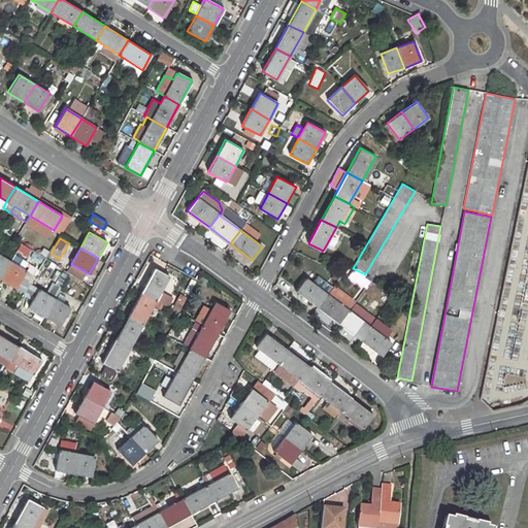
[(0,254),(0,277),(10,261),(0,254)]
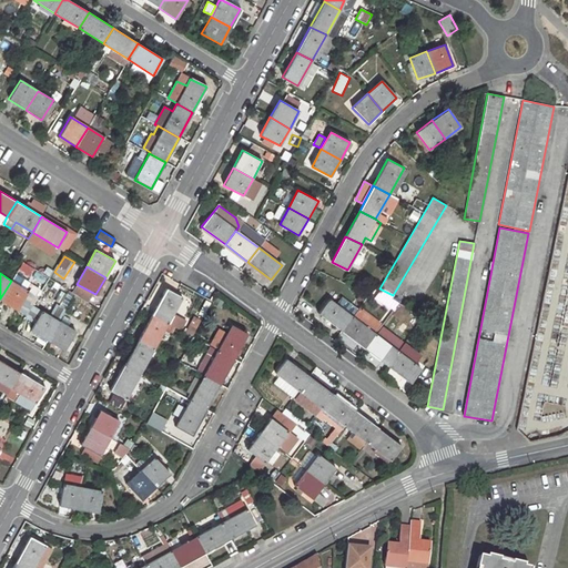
[(11,281),(0,298),(0,300),(17,310),(28,291),(11,281)]
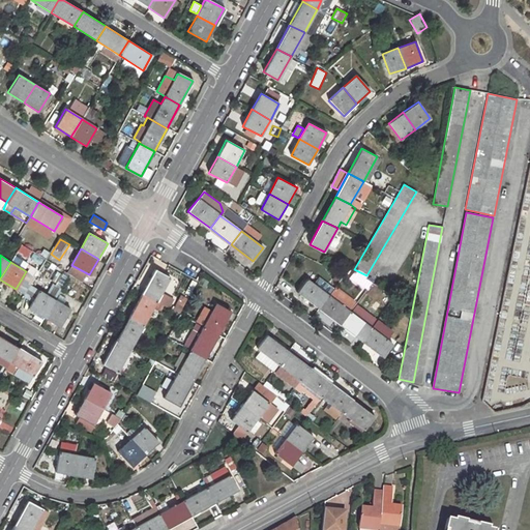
[(154,269),(142,293),(156,301),(168,307),(173,299),(162,293),(170,278),(154,269)]
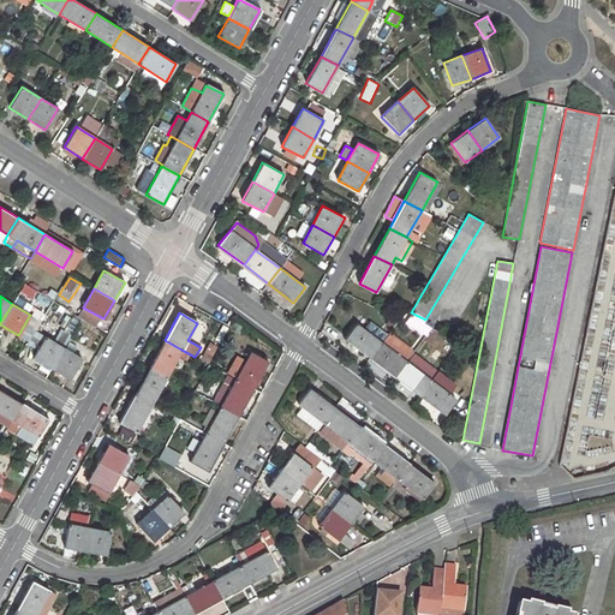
[(411,312),(405,323),(425,336),(431,328),(424,323),(425,320),(411,312)]
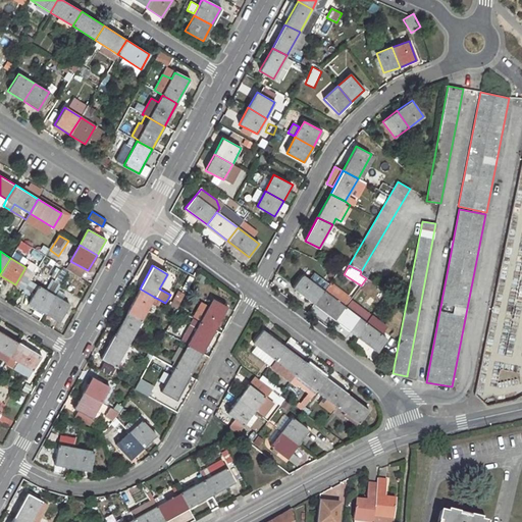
[(53,277),(47,289),(56,294),(67,272),(56,267),(51,276),(53,277)]
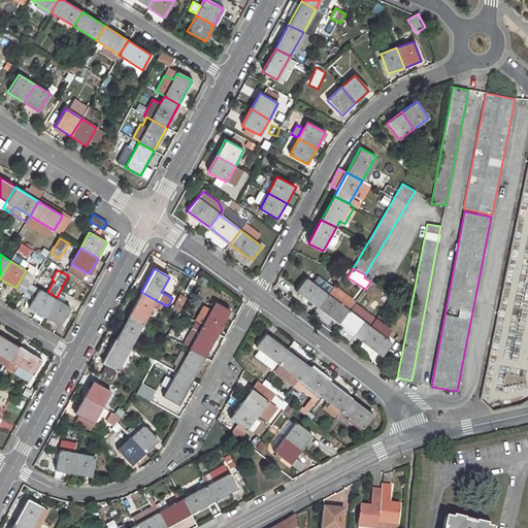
[(306,278),(324,291),(327,287),(309,273),(306,278)]
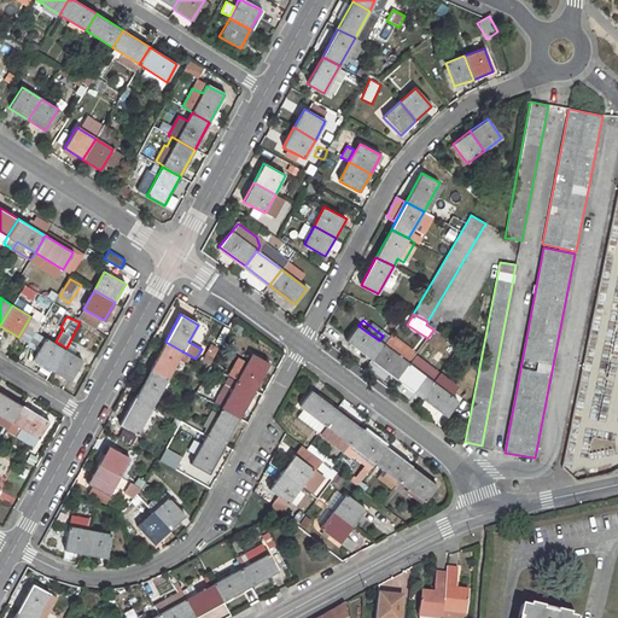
[(357,325),(345,340),(372,360),(384,344),(379,340),(359,326),(357,325)]
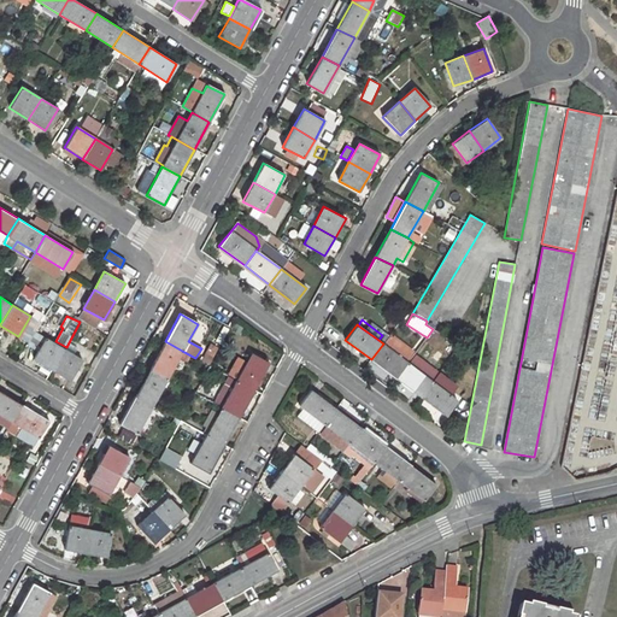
[(35,331),(27,346),(36,351),(43,336),(35,331)]
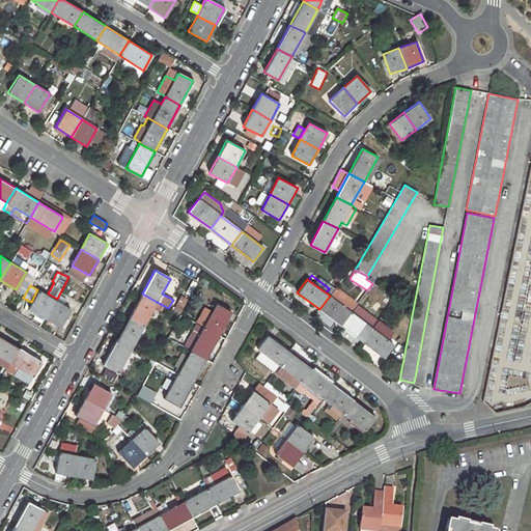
[(39,290),(29,308),(45,317),(55,300),(39,290)]
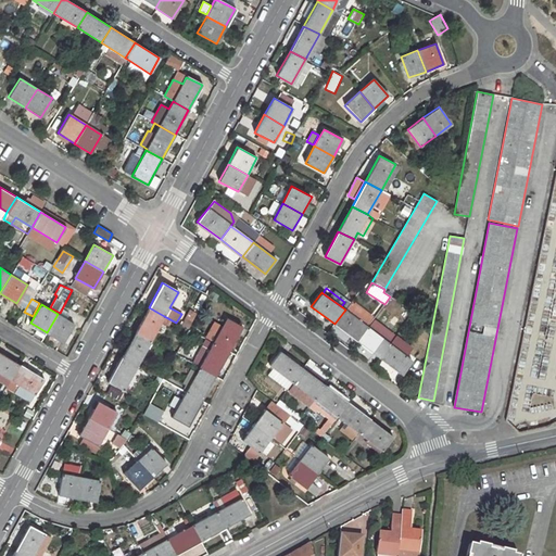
[(345,310),(335,324),(357,341),(367,327),(366,326),(370,320),(351,306),(346,311),(345,310)]
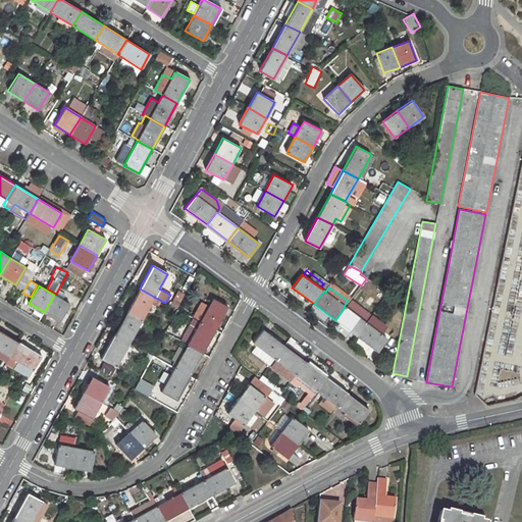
[(140,289),(126,312),(142,320),(154,297),(140,289)]
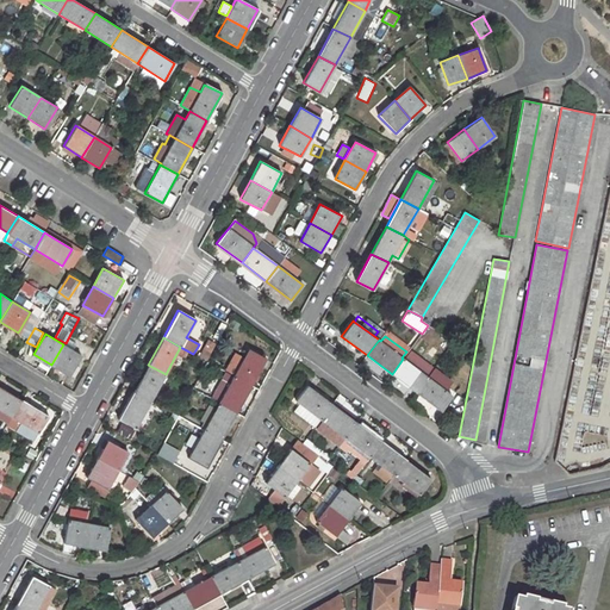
[(209,341),(200,356),(207,360),(216,344),(209,341)]
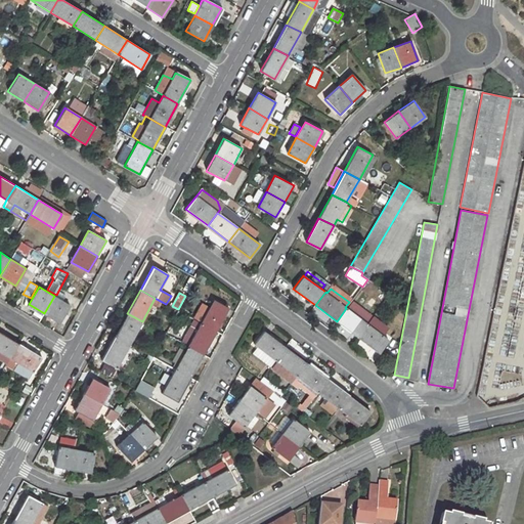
[(54,296),(44,313),(59,323),(70,306),(54,296)]
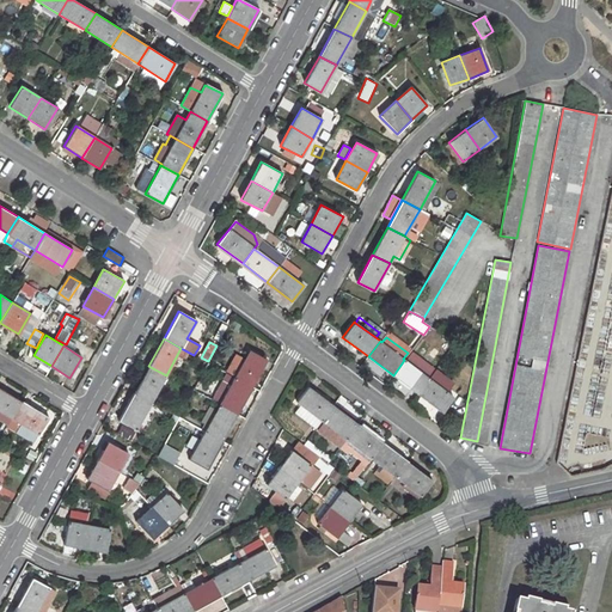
[(250,350),(245,359),(234,378),(252,387),(267,360),(250,350)]
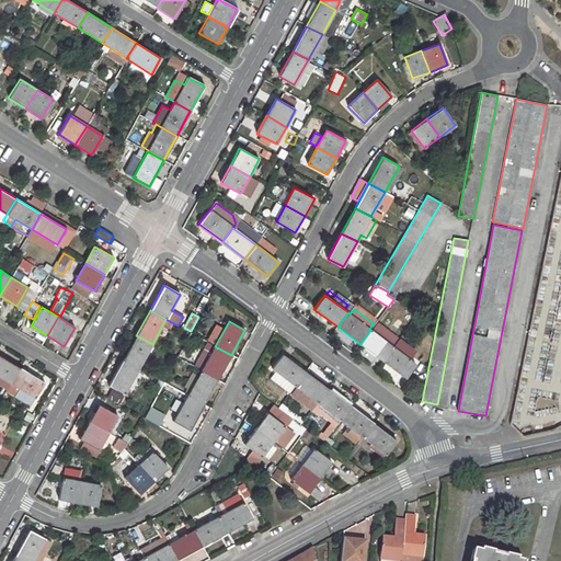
[(216,324),(207,342),(208,343),(215,346),(225,329),(216,324)]
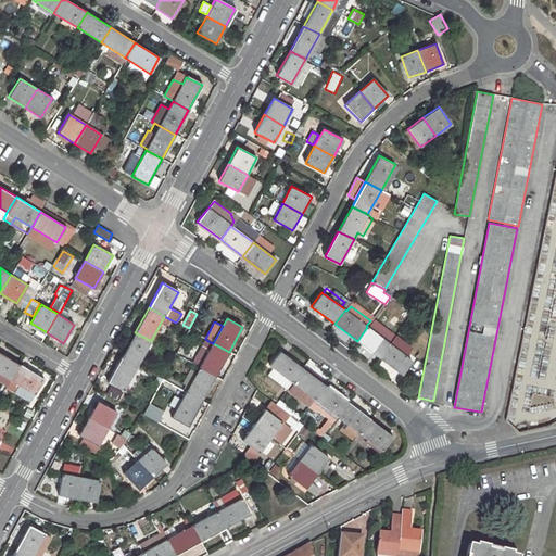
[(367,327),(357,341),(379,358),(390,344),(387,341),(390,336),(374,323),(369,328),(367,327)]
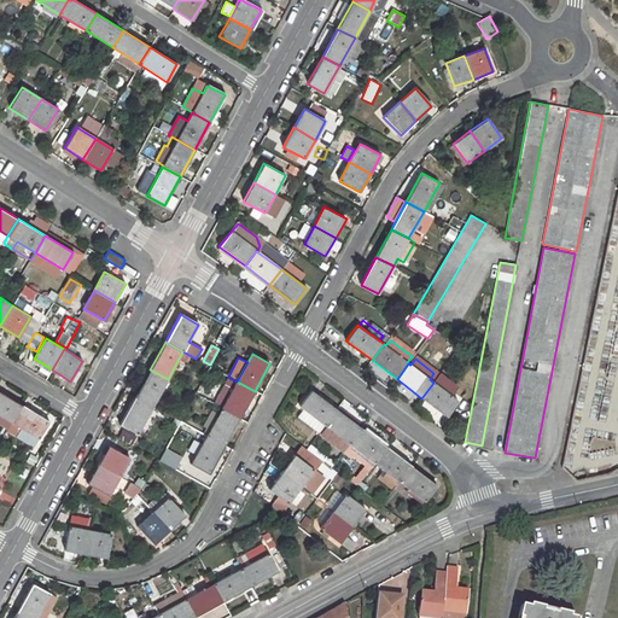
[(150,369),(135,397),(152,407),(168,379),(150,369)]
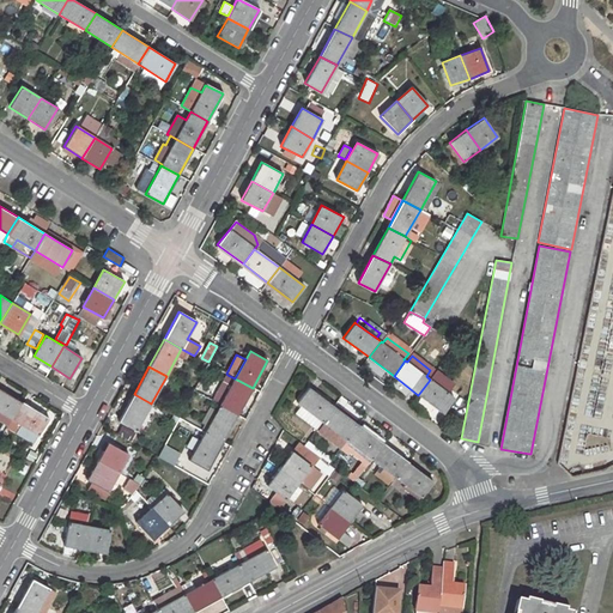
[(228,375),(212,401),(220,406),(237,416),(253,388),(235,378),(228,375)]
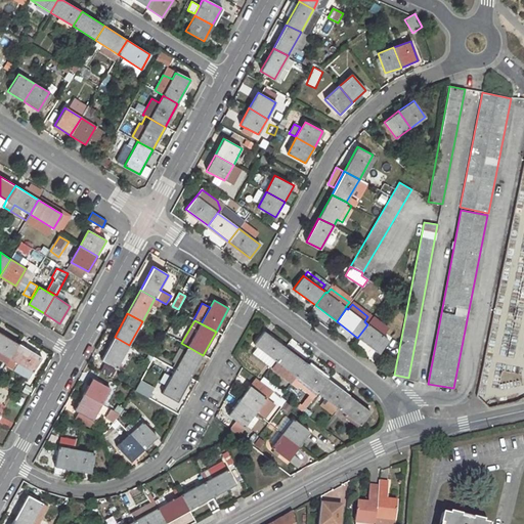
[(367,324),(357,338),(379,353),(389,340),(367,324)]
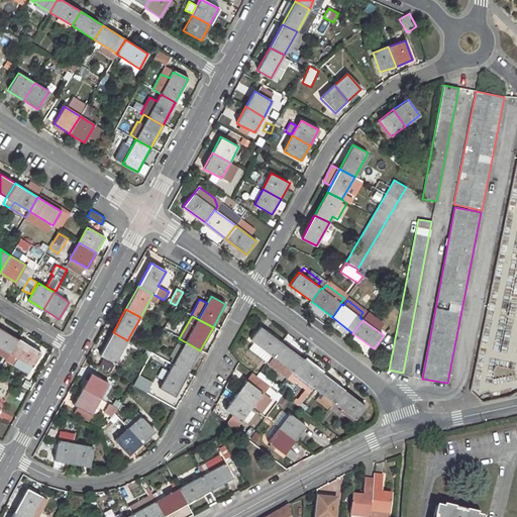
[(261,326),(250,339),(272,356),(282,342),(261,326)]
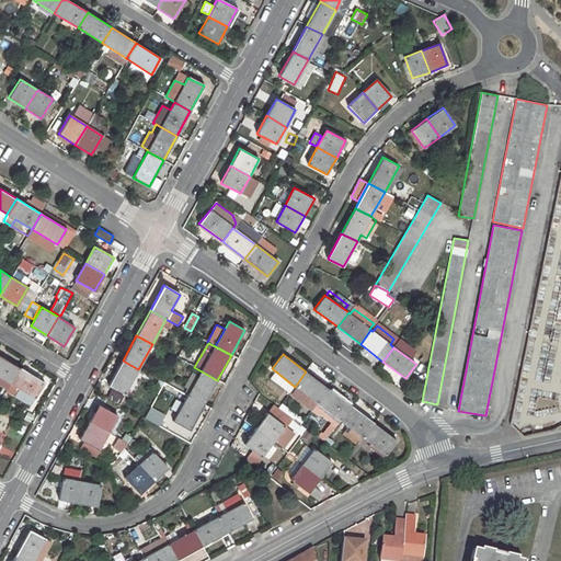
[(0,355),(0,376),(11,384),(20,367),(0,355)]
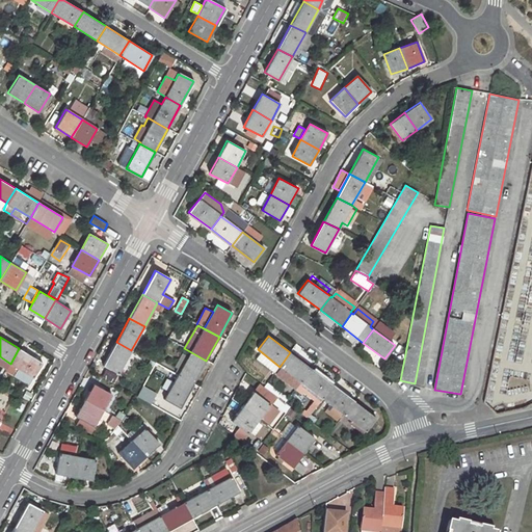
[(116,342),(104,366),(117,373),(131,350),(116,342)]
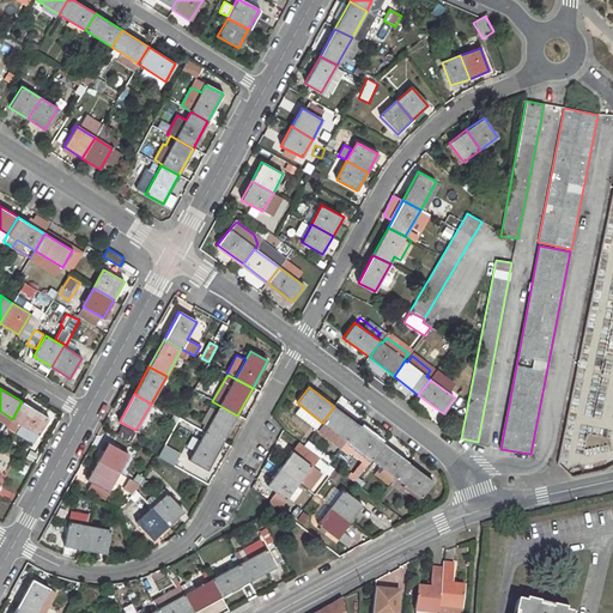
[(40,435),(49,418),(22,401),(12,419),(40,435)]
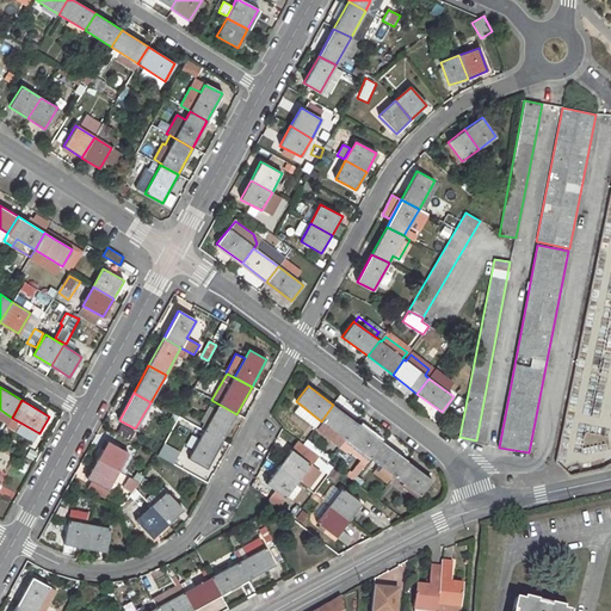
[(220,405),(204,432),(222,440),(236,414),(220,405)]
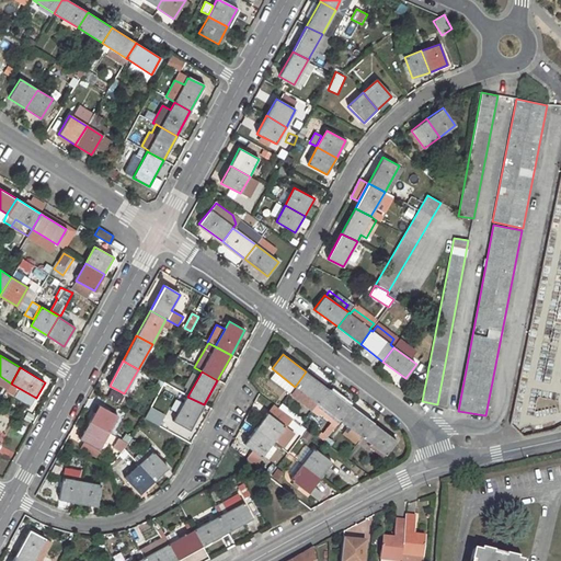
[(306,371),(295,387),(317,403),(329,389),(306,371)]
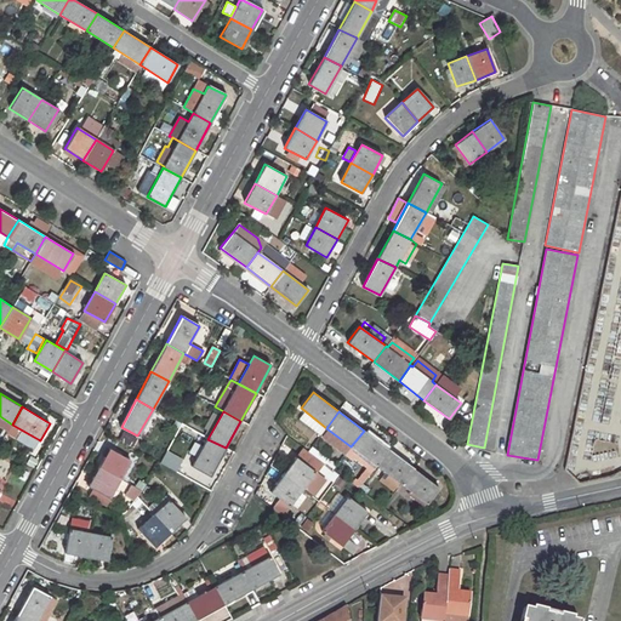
[(364,431),(351,446),(376,466),(388,450),(364,431)]
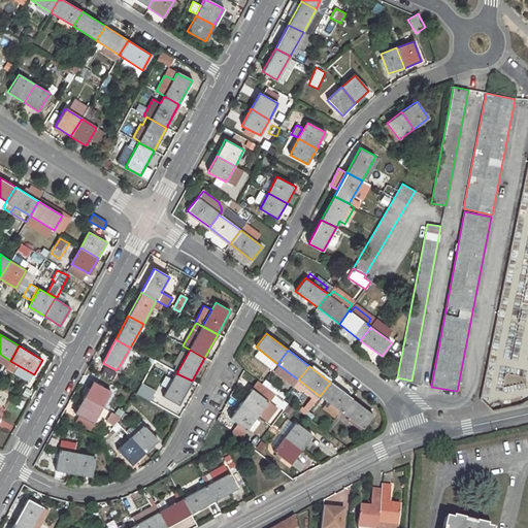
[(176,373),(164,397),(178,404),(192,381),(176,373)]
